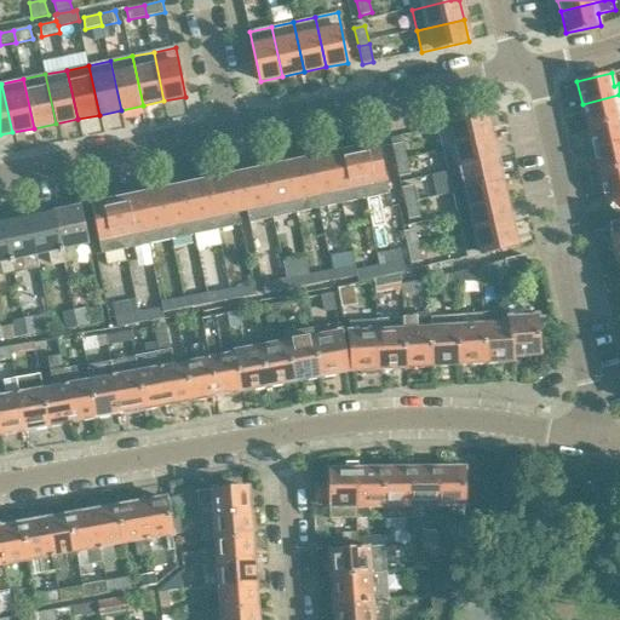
[(619,119),(619,108),(619,95),(583,104),(587,127),(619,119)]
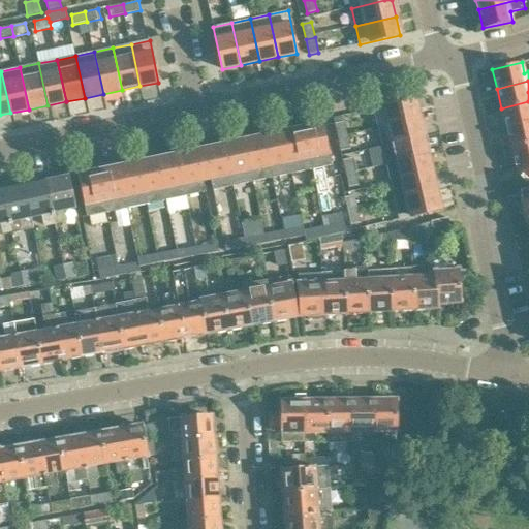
[(360,95),(339,101),(345,121),(366,115),(360,95)]
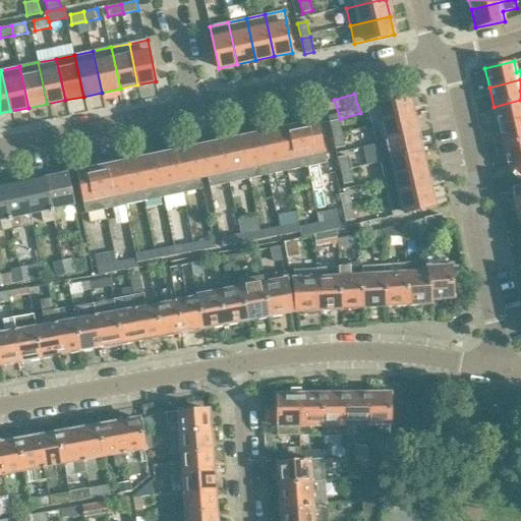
[(413,117),(409,99),(367,108),(371,126),(413,117)]
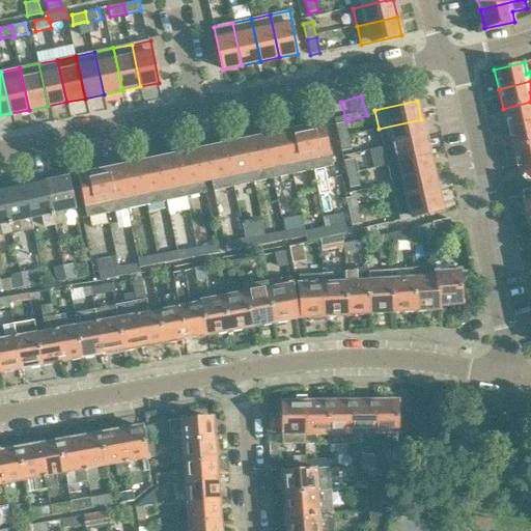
[(530,123),(530,102),(503,109),(507,129),(530,123)]
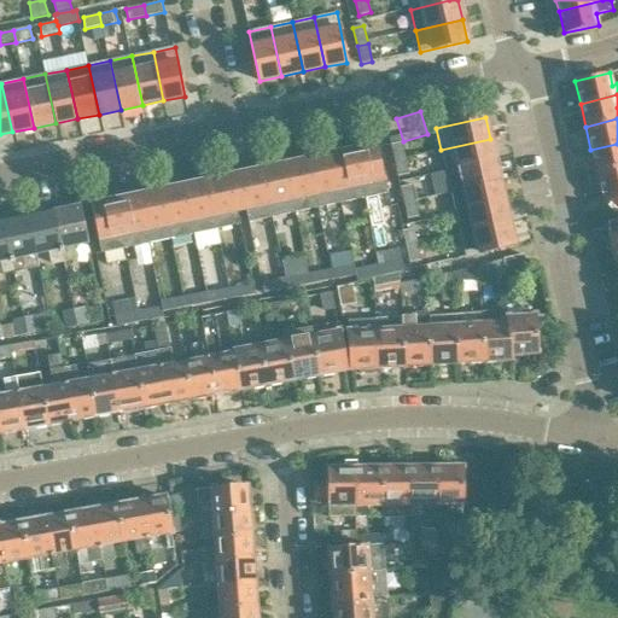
[(495,161),(490,139),(441,150),(445,172),(495,161)]
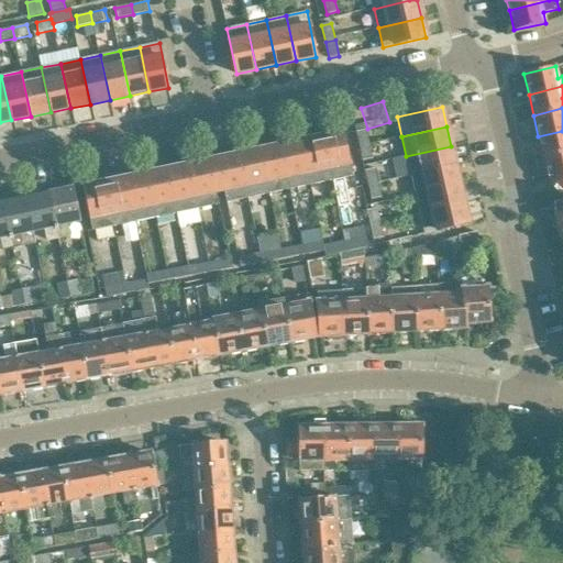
[(370,144),(366,130),(356,132),(360,146),(370,144)]
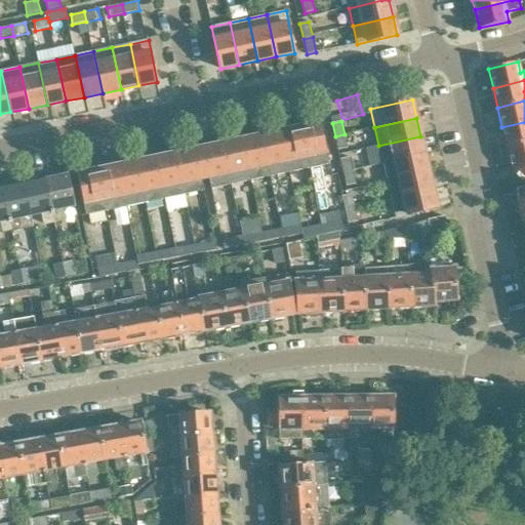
[(328,164),(320,122),(300,127),(309,168),(311,168),(317,195),(326,193),(321,166),(326,165),(328,164)]
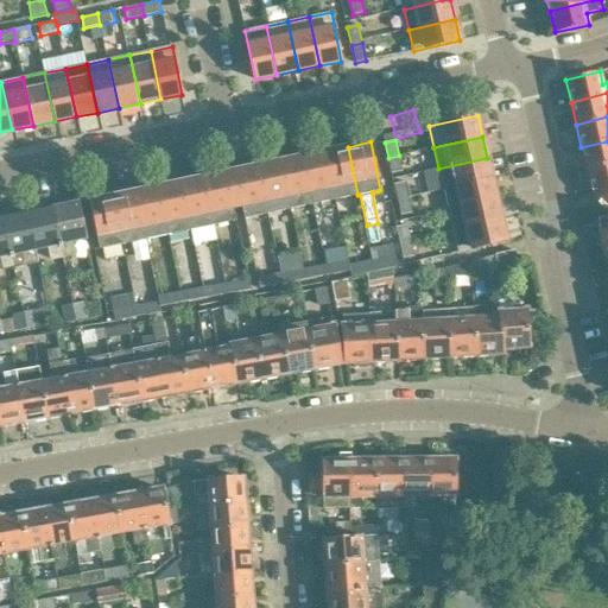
[(607,165),(607,141),(581,147),(587,170),(607,165)]
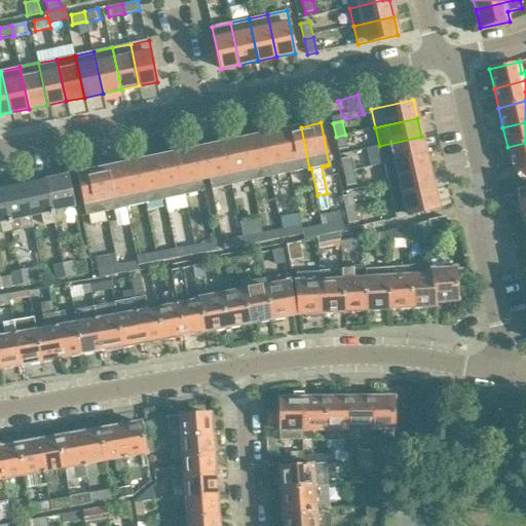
[(309,168),(301,127),(282,132),(290,173),(309,168)]
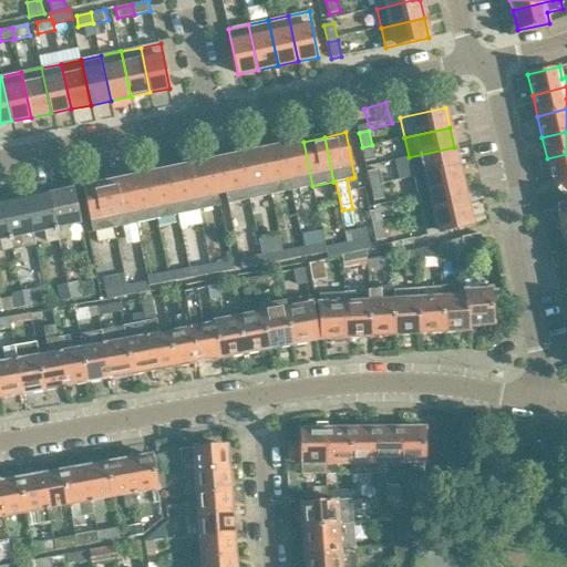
[(312,186),(303,142),(282,146),(291,191),(312,186)]
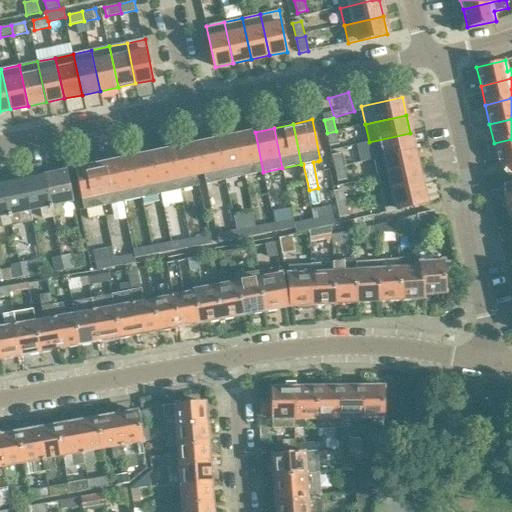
[(339,145),(336,131),(327,133),(330,147),(339,145)]
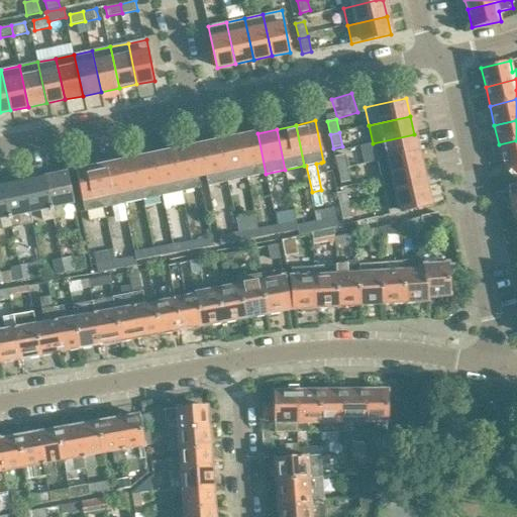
[(266,174),(257,133),(238,137),(246,178),(266,174)]
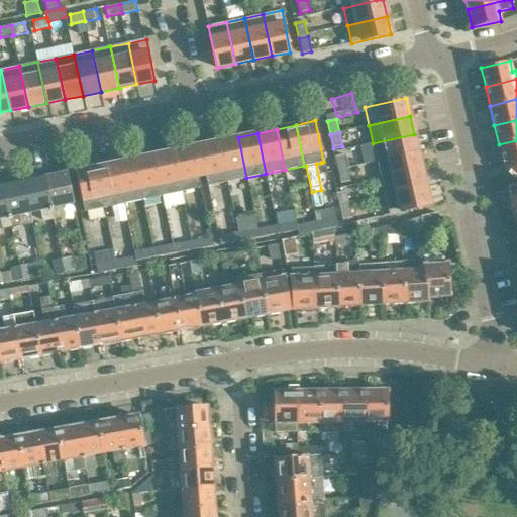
[(377,162),(418,151),(414,134),(373,143),(359,146),(365,165),(377,162)]
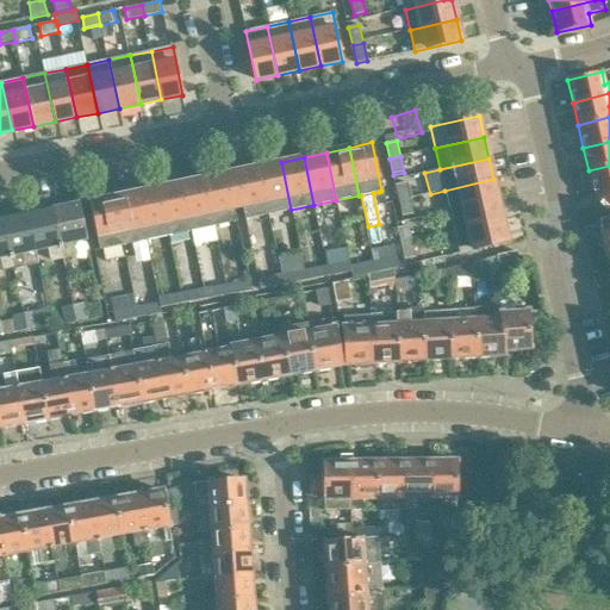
[(291,210),(281,162),(259,167),(268,215),(291,210)]
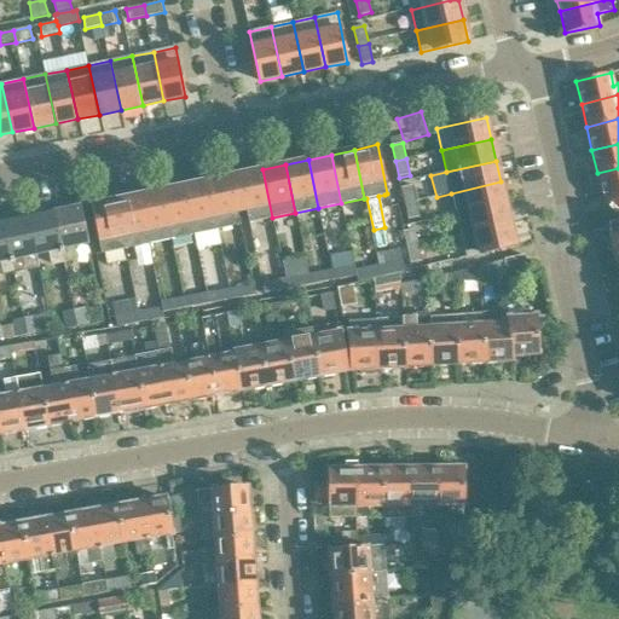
[(618,192),(618,168),(597,173),(602,196),(618,192)]
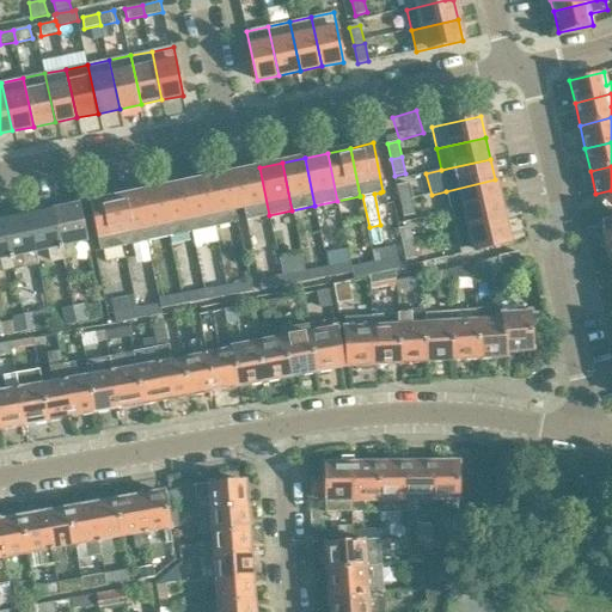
[(259,167),(227,173),(232,194),(240,191),(244,209),(246,220),(269,215),(259,167)]
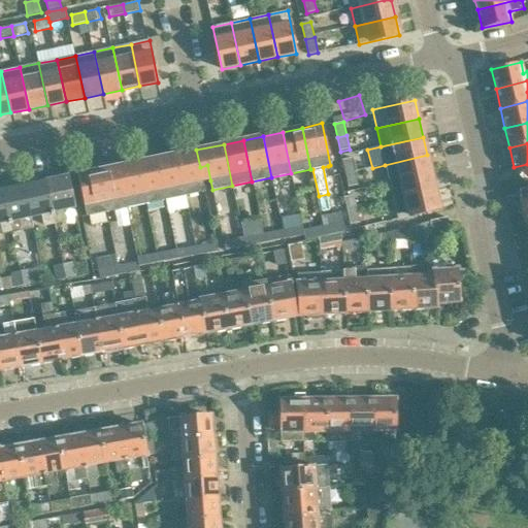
[(196,150),(176,154),(186,196),(205,192),(203,183),(210,180),(207,165),(200,167),(196,150)]
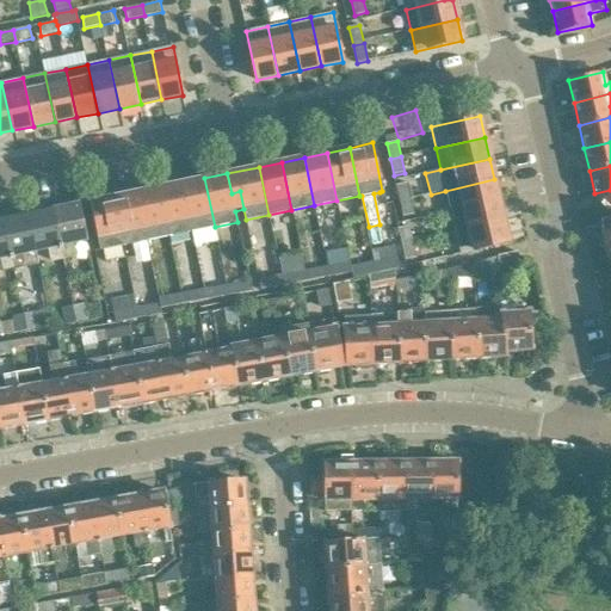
[(215,227),(204,178),(181,183),(192,232),(215,227)]
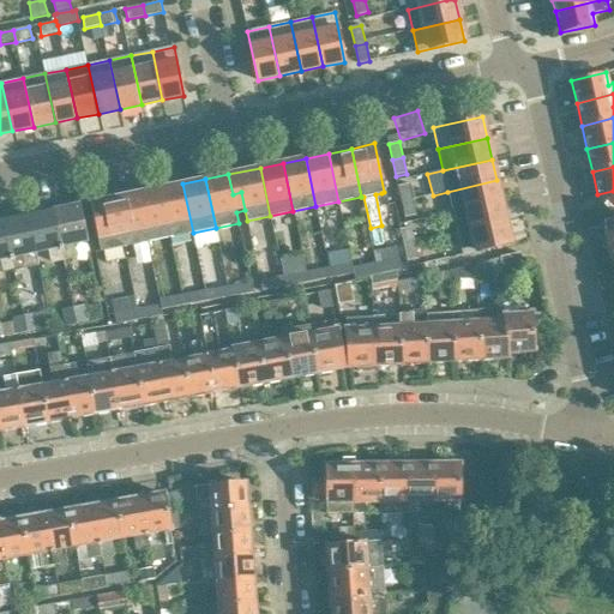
[(501,202),(497,180),(447,192),(452,214),(501,202)]
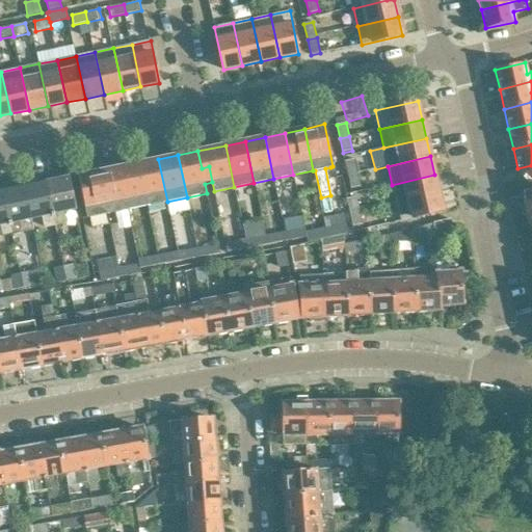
[(167,202),(158,159),(138,163),(148,206),(167,202)]
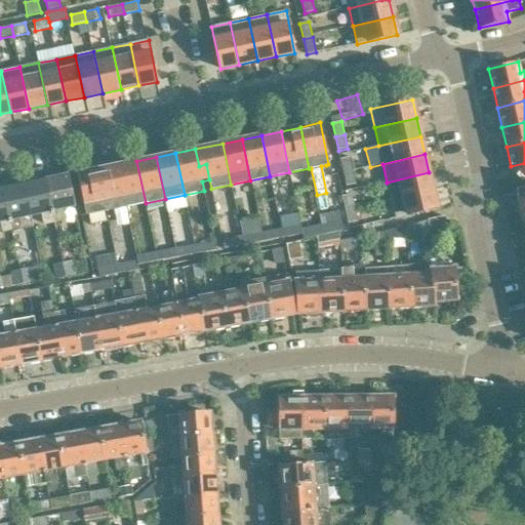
[(353,171),(350,157),(340,159),(344,173),(353,171)]
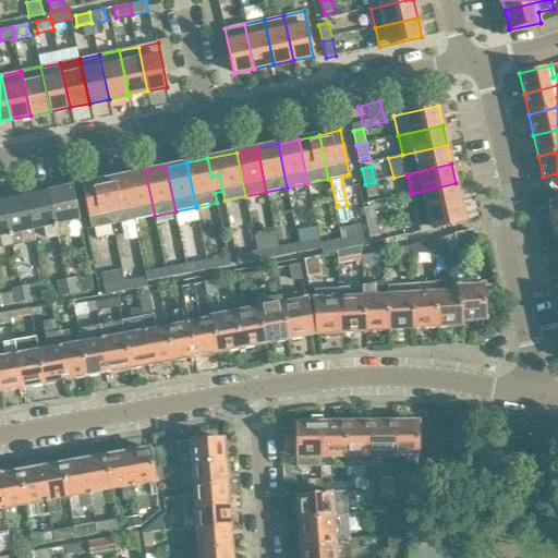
[(155,216),(145,171),(124,176),(134,220),(155,216)]
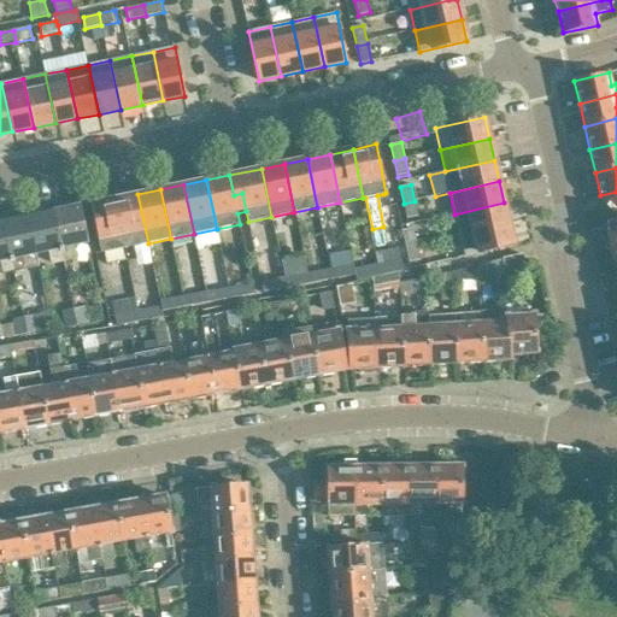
[(616,192),(600,195),(601,201),(616,215),(616,192)]
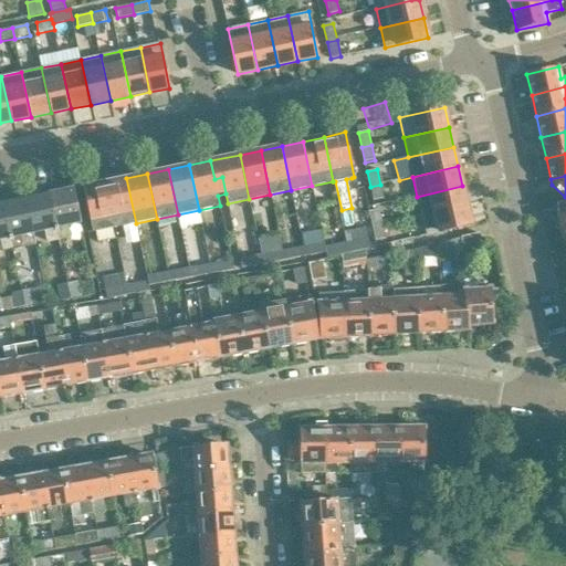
[(136,223),(126,178),(105,182),(115,228),(136,223)]
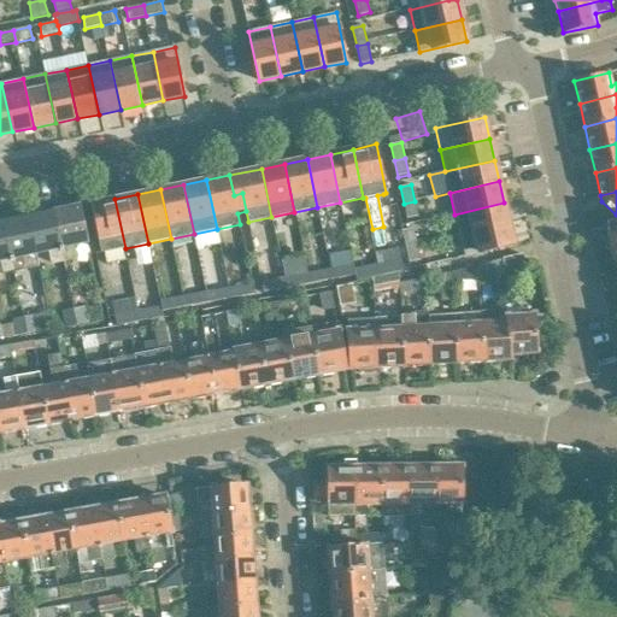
[(125,248),(115,199),(92,204),(103,253),(105,252),(107,264),(125,260),(123,248),(125,248)]
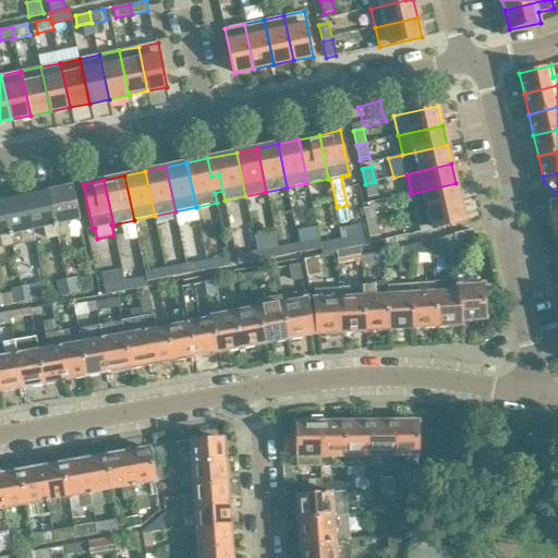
[(378,196),(375,182),(365,184),(368,198),(378,196)]
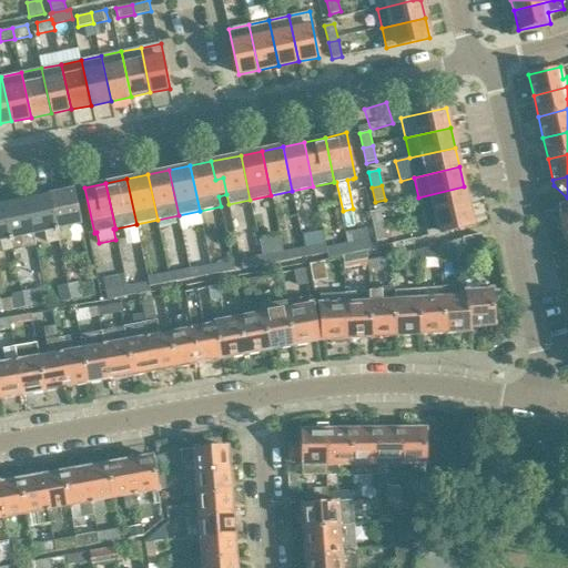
[(468,206),(464,186),(418,198),(423,217),(468,206)]
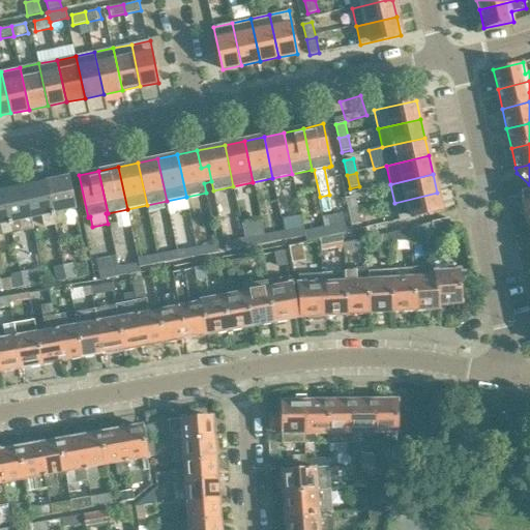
[(75,205),(68,178),(48,182),(56,224),(66,222),(63,207),(75,205)]
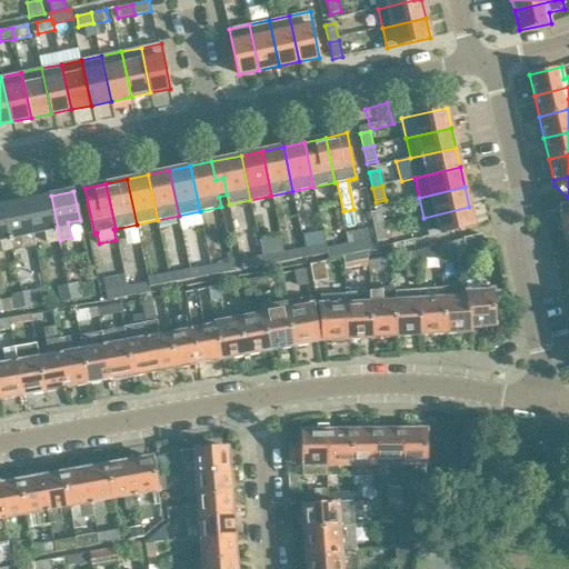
[(60,240),(51,196),(28,200),(35,230),(46,227),(49,242),(60,240)]
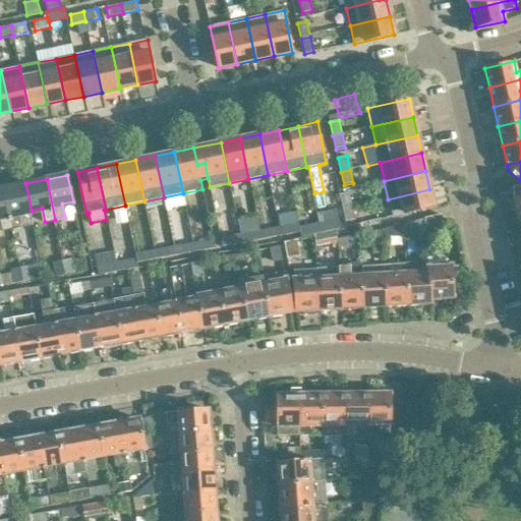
[(25,183),(4,188),(13,229),(33,225),(30,211),(32,211),(25,183)]
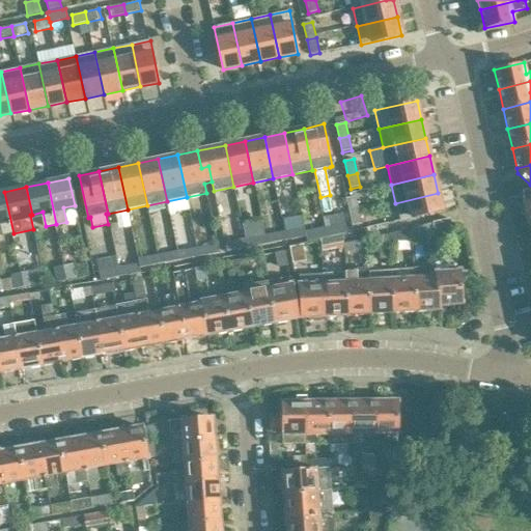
[(530,212),(530,191),(522,193),(525,202),(522,203),(525,214),(530,212)]
